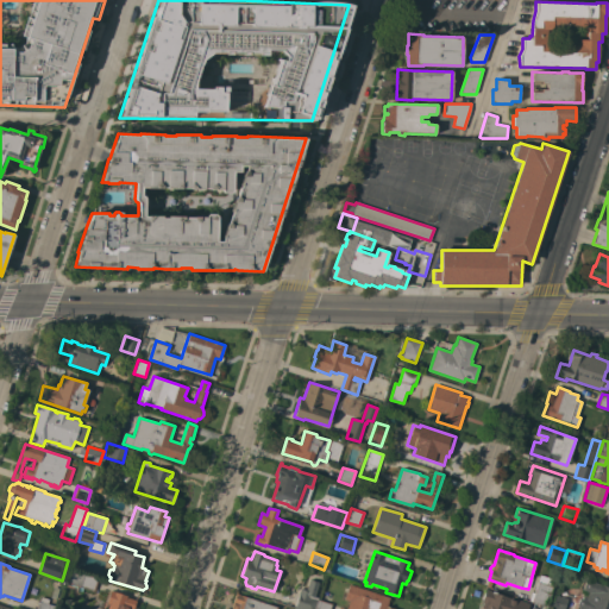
[(77,586),(76,589),(70,586),(71,584),(66,583),(70,570),(99,579),(95,592),(92,591),(77,586)]
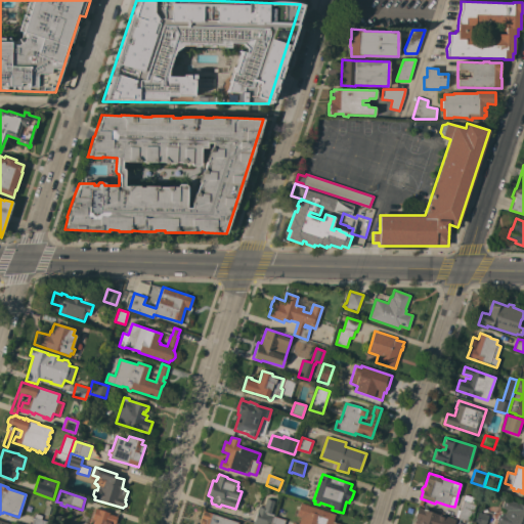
[(463,501),(465,495),(477,499),(476,506),(463,501)]
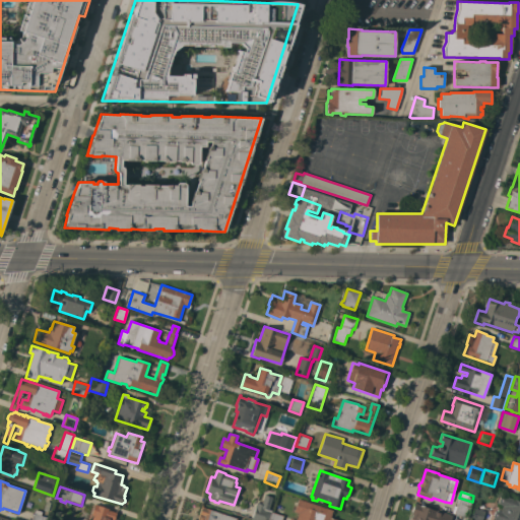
[(259,519),(252,518),(256,503),(261,504),(261,502),(262,502),(264,495),(272,498),(268,510),(271,510),(271,512),(267,519),(259,519)]
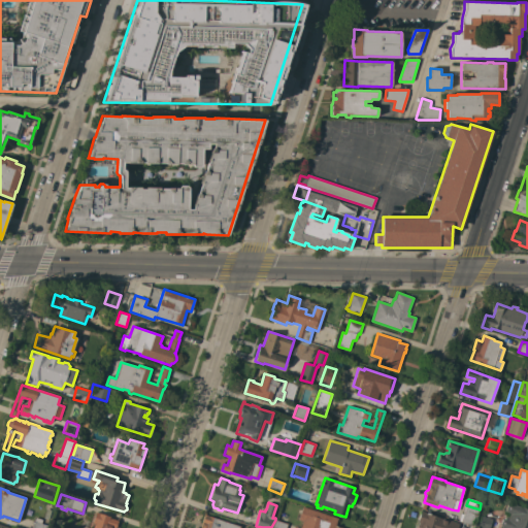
[(509,521),(512,514),(505,512),(508,502),(527,508),(527,527),(504,527),(500,526),(502,519),(509,521)]
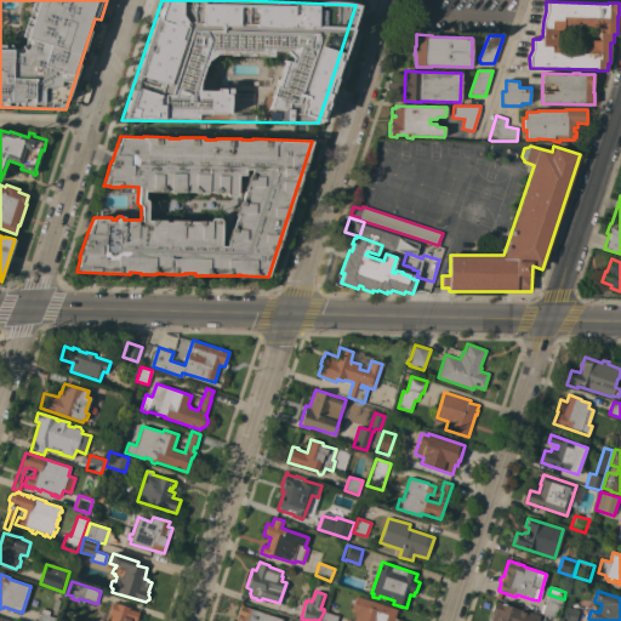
[(548,594),(564,599),(562,605),(562,607),(558,619),(542,614),(542,613),(548,594)]
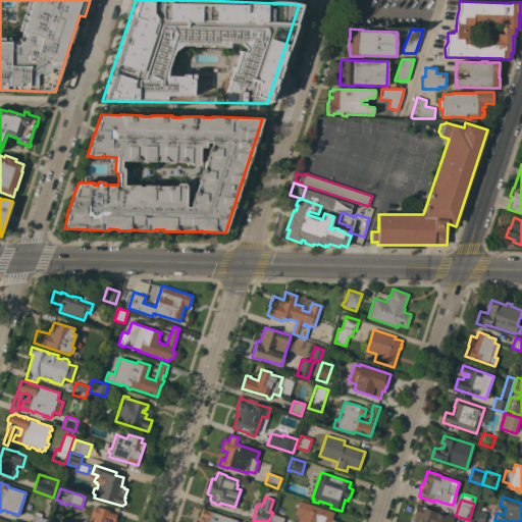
[(334,512),(331,520),(337,521),(296,521),(299,515),(296,514),(300,501),(334,512)]
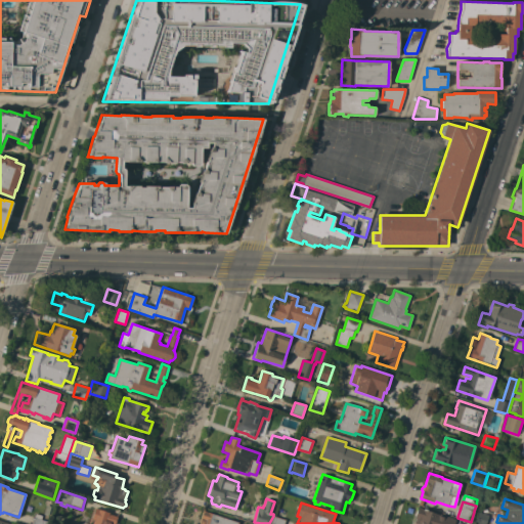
[(422,509),(422,510),(439,515),(439,514),(455,519),(453,523),(418,523),(413,523),(416,519),(415,519),(418,507),(422,509)]
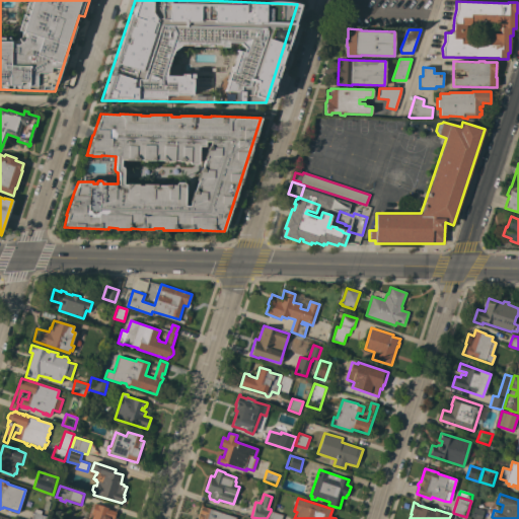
[(108,508),(108,509),(117,512),(114,518),(92,518),(94,515),(91,514),(94,503),(108,508)]
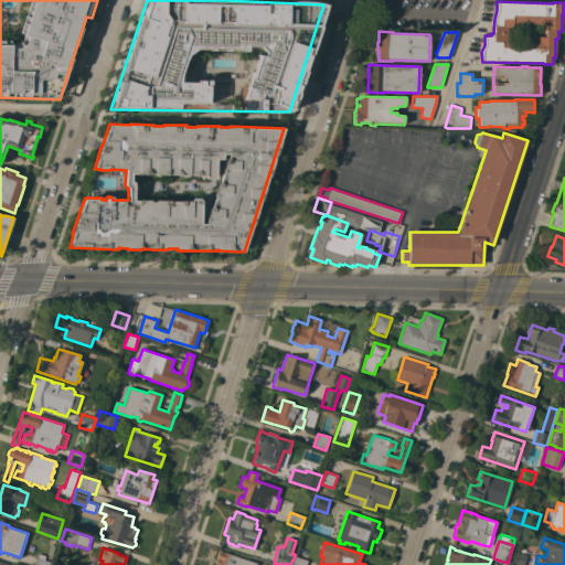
[(214,564),(219,551),(257,564),(256,564),(214,564)]
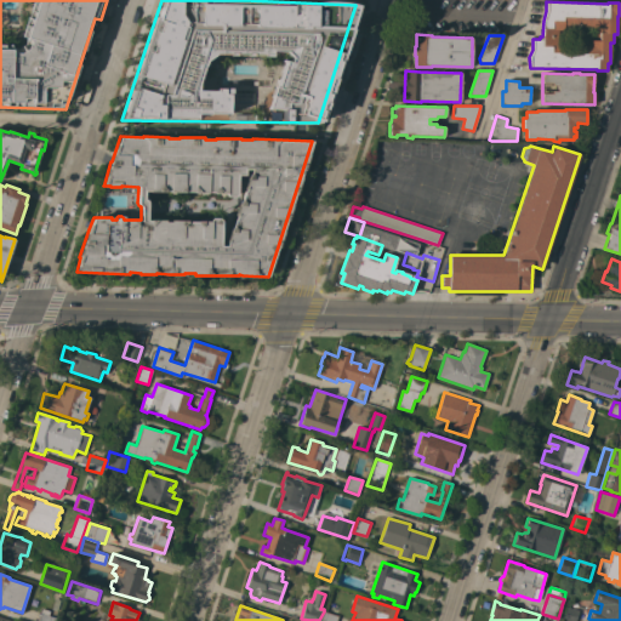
[(587,614),(585,620),(565,620),(562,620),(565,607),(587,614)]
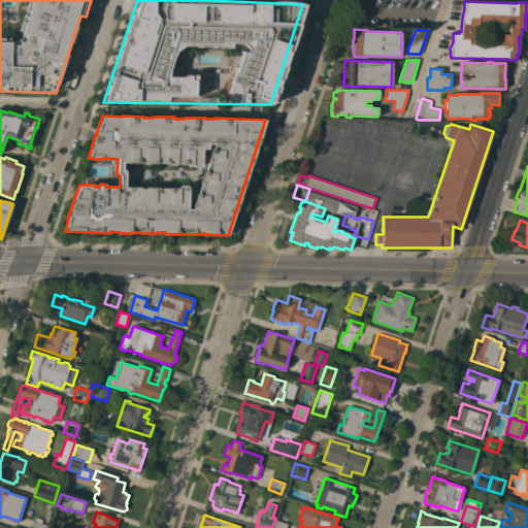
[(42,520),(41,524),(47,526),(46,527),(32,527),(36,518),(42,520)]
